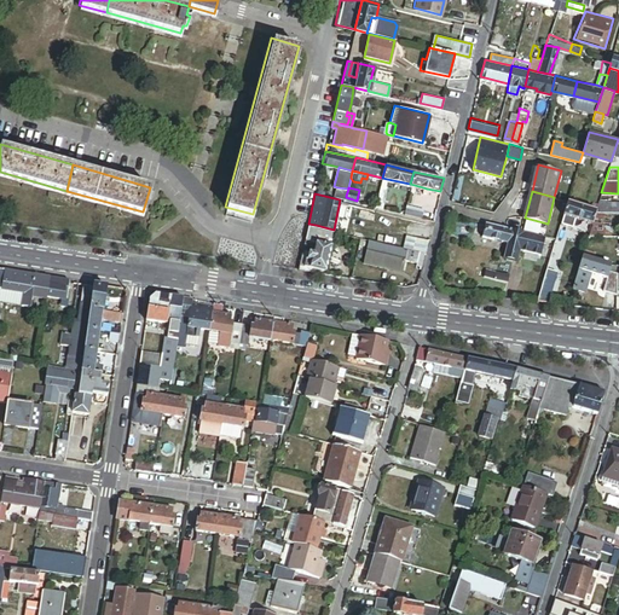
[(596,209),(567,199),(563,214),(591,222),(595,212),(596,209)]
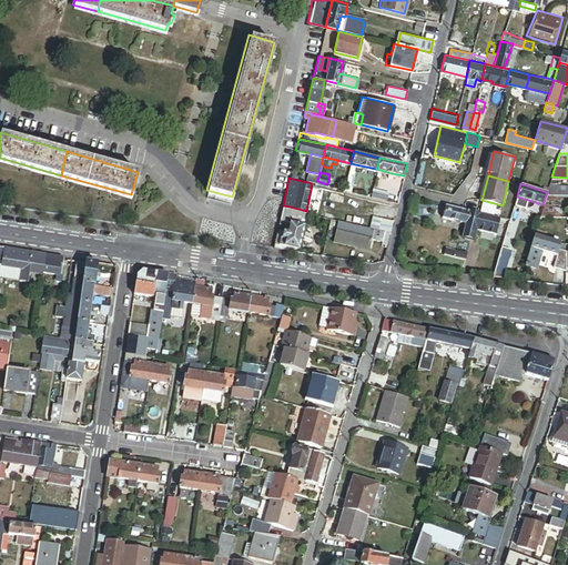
[(567,183),(549,184),(547,192),(546,194),(559,193),(567,193),(567,183)]
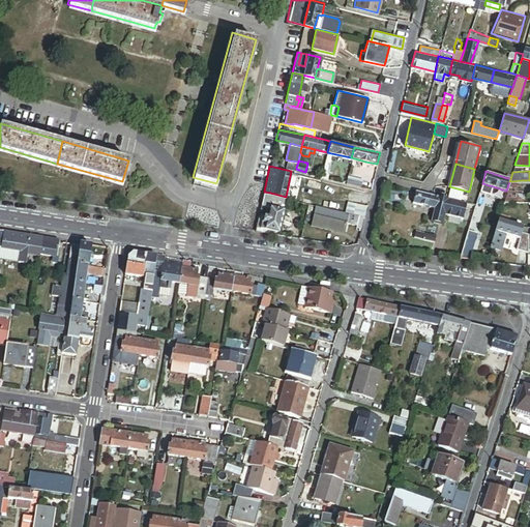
[(348,174),(346,181),(360,184),(361,177),(348,174)]
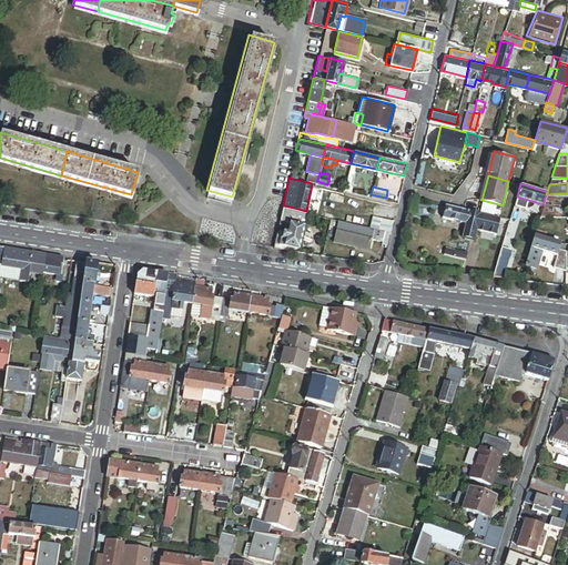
[(559,193),(546,194),(543,204),(540,214),(558,214),(559,193)]
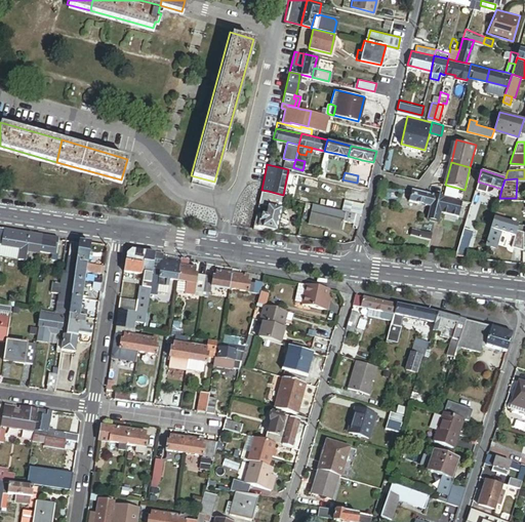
[(430,192),(411,187),(408,199),(421,203),(418,216),(432,219),(437,201),(431,200),(431,197),(429,196),(430,192)]
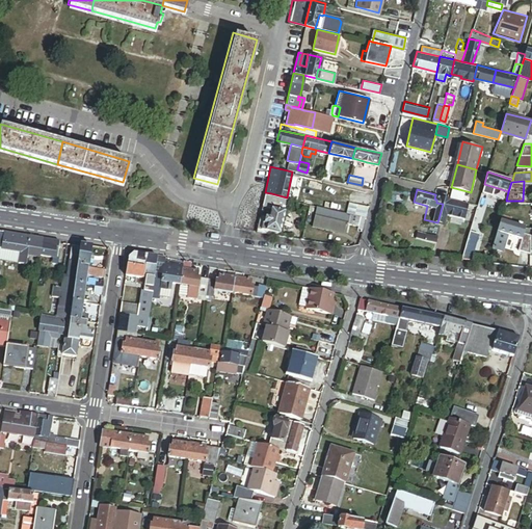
[(271,193),(265,192),(262,202),(269,203),(271,193)]
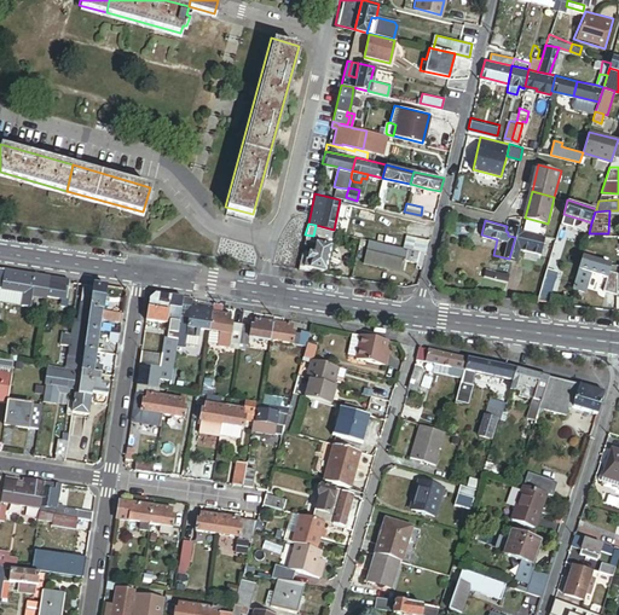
[(334,230),(316,225),(313,236),(313,239),(314,239),(330,243),(334,230)]
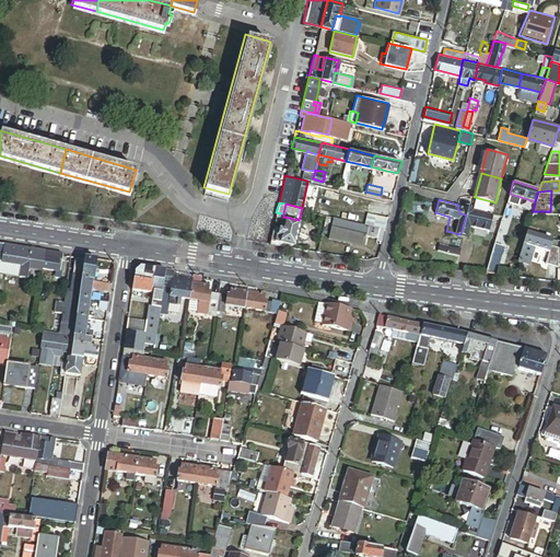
[(467,207),(458,205),(457,209),(459,210),(459,213),(466,215),(467,207)]
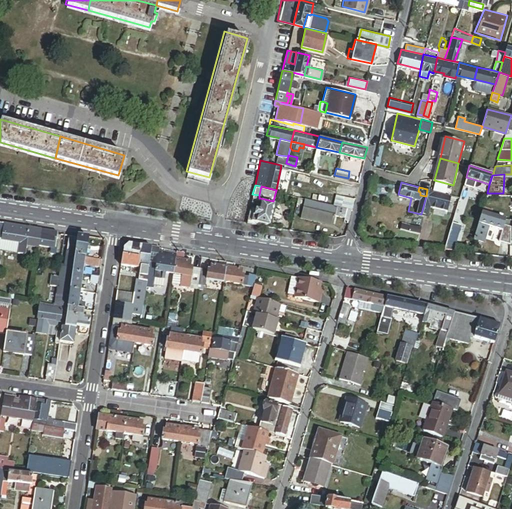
[(467,190),(462,189),(457,206),(462,207),(467,190)]
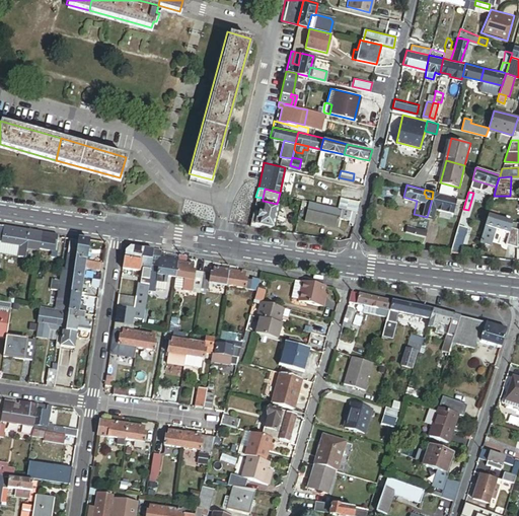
[(357,210),(359,201),(342,197),(340,207),(350,209),(357,210)]
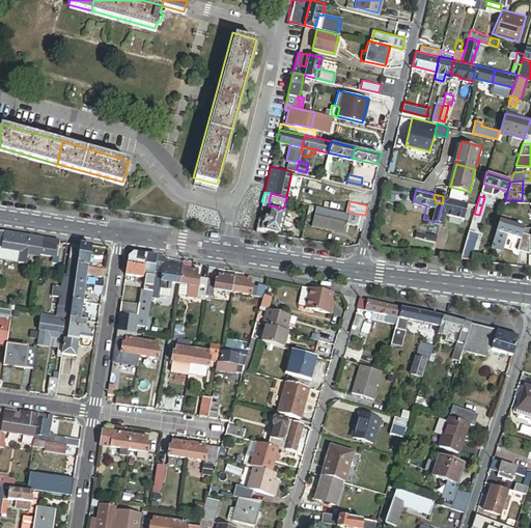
[(358,214),(347,212),(315,203),(311,225),(331,230),(332,227),(344,230),(346,220),(356,222),(358,214)]
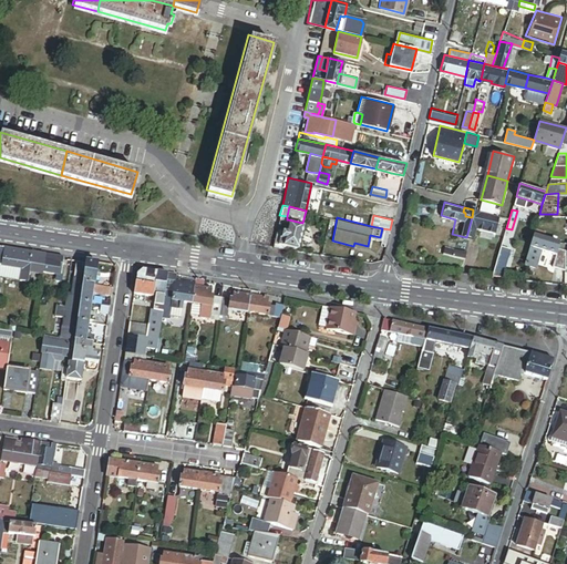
[(282,244),(288,245),(298,247),(303,223),(302,223),(288,219),(286,229),(281,228),(279,235),(285,236),(282,244)]
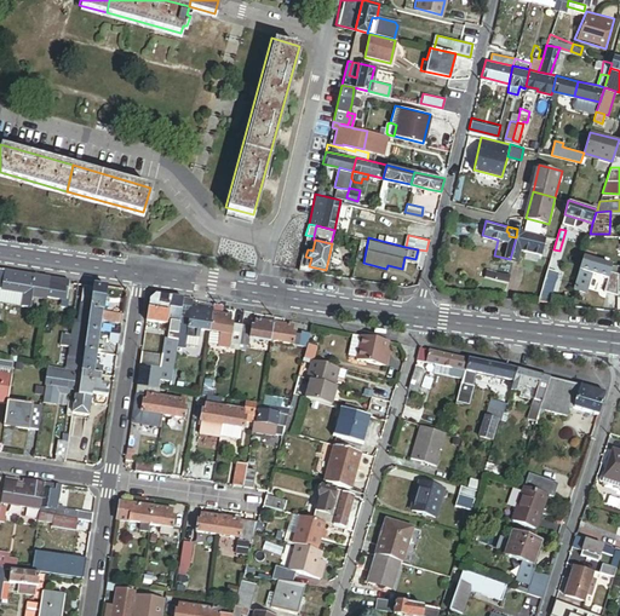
[(593,257),(583,253),(579,266),(590,270),(607,276),(609,270),(612,263),(593,257)]
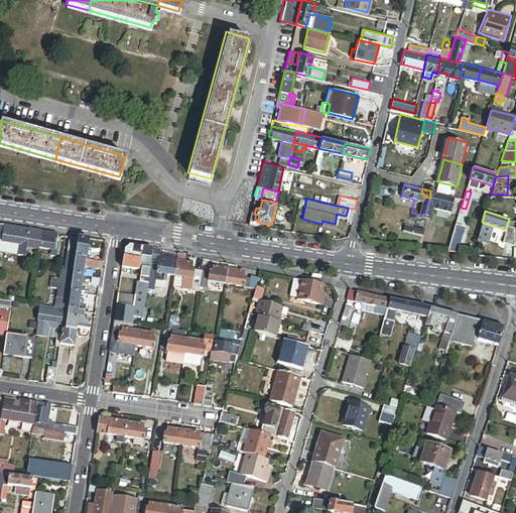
[(491,225),(482,222),(477,239),(487,242),(491,230),(489,229),(491,225)]
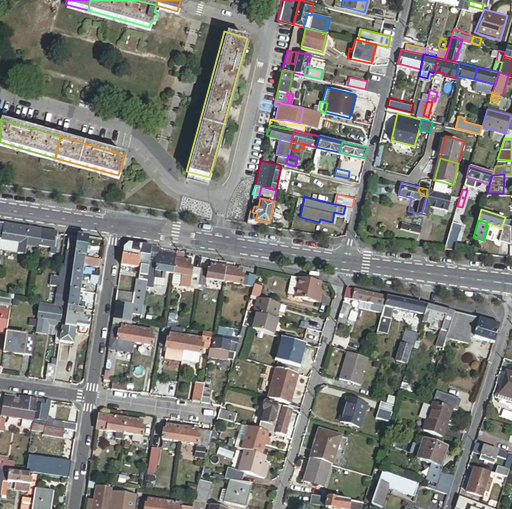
[(29,226),(0,221),(0,249),(18,252),(25,253),(26,247),(27,243),(29,226)]
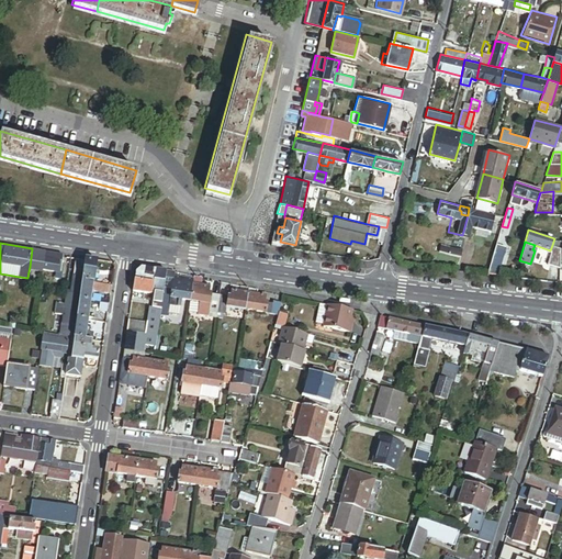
[(454,247),(437,243),(436,249),(452,254),(454,247)]
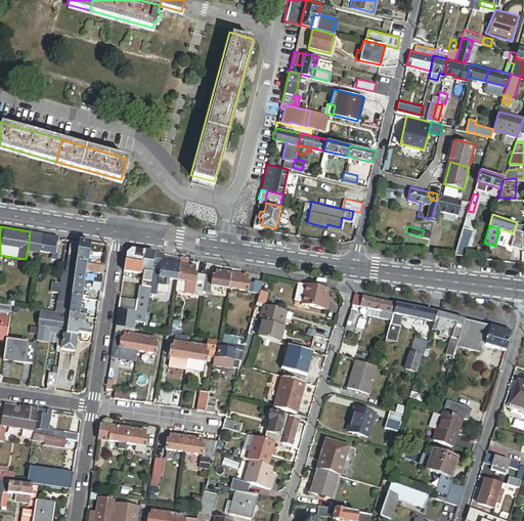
[(471,229),(463,226),(457,243),(466,246),(471,229)]
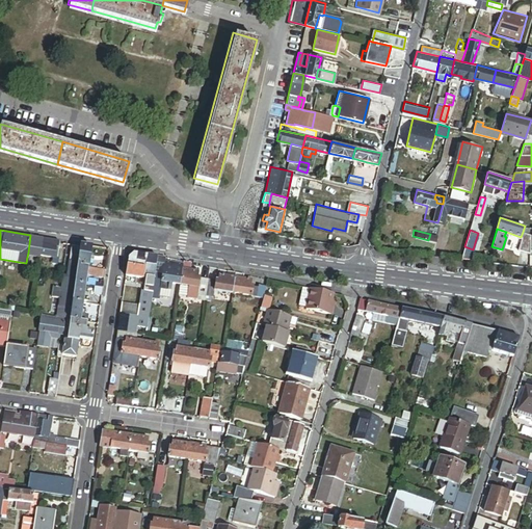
[(523,232),(521,237),(517,247),(531,252),(531,245),(531,244),(531,235),(523,232)]
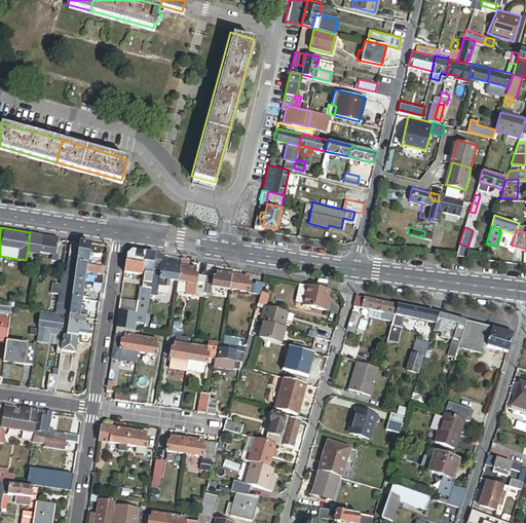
[(42,234),(30,232),(28,250),(34,251),(40,251),(42,234)]
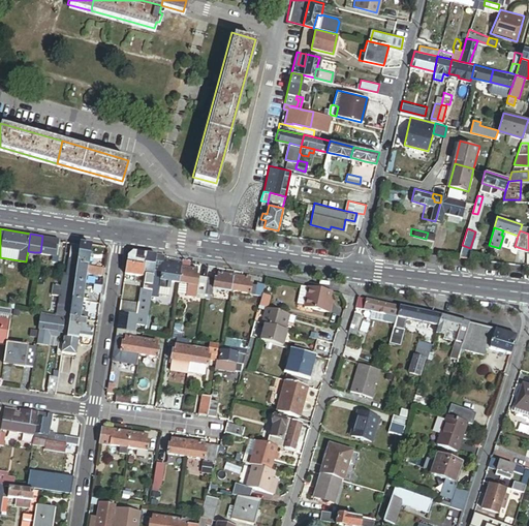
[(60,239),(42,236),(40,252),(51,254),(57,255),(60,239)]
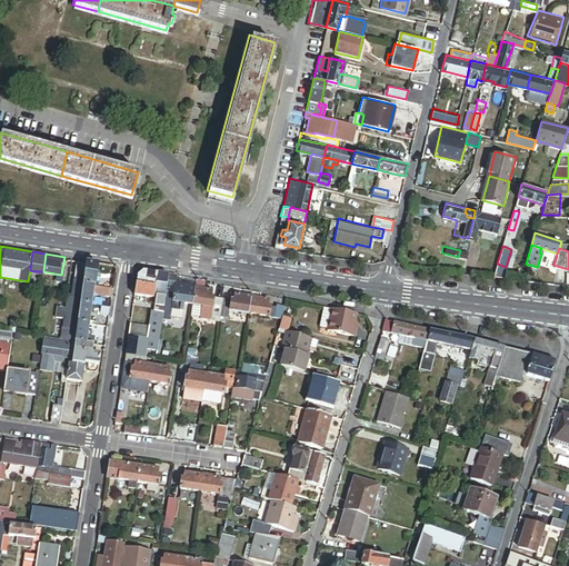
[(98,262),(86,260),(86,262),(82,284),(95,285),(98,262)]
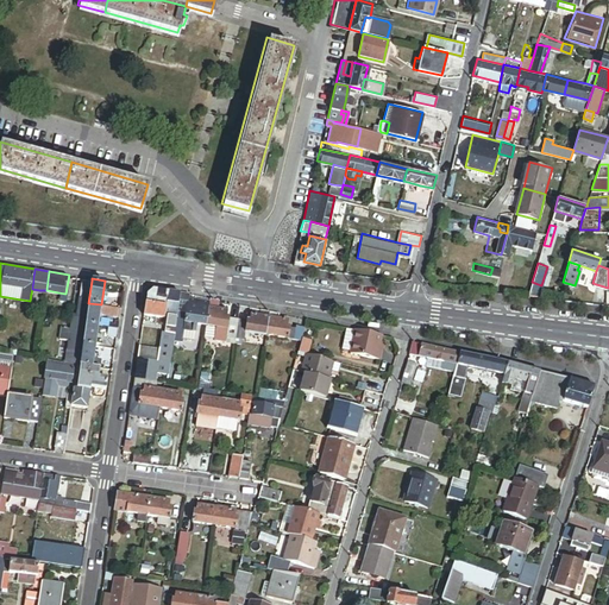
[(88,303),(92,281),(82,279),(77,310),(87,313),(88,303)]
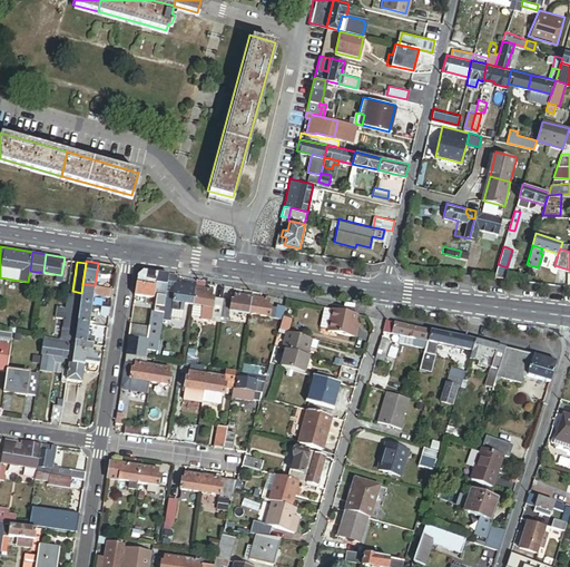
[(138,273),(135,294),(153,296),(153,293),(155,294),(153,310),(163,311),(166,290),(168,273),(143,270),(138,273)]
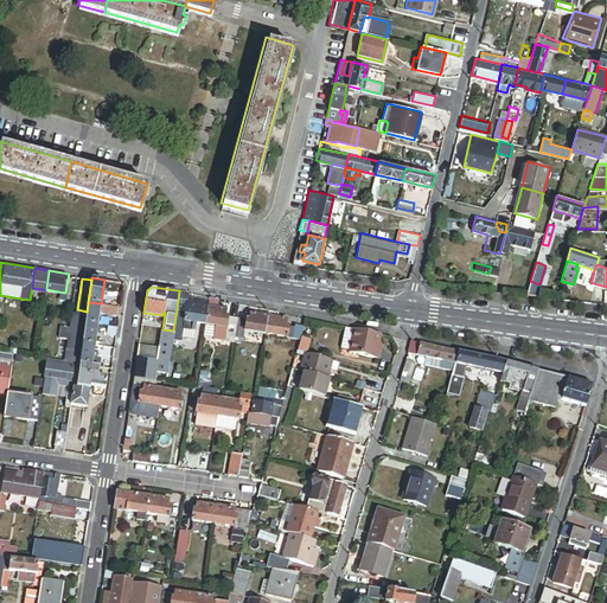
[(185,309),(177,308),(173,331),(172,338),(181,340),(183,335),(184,327),(196,329),(197,321),(206,322),(210,300),(187,296),(185,309)]
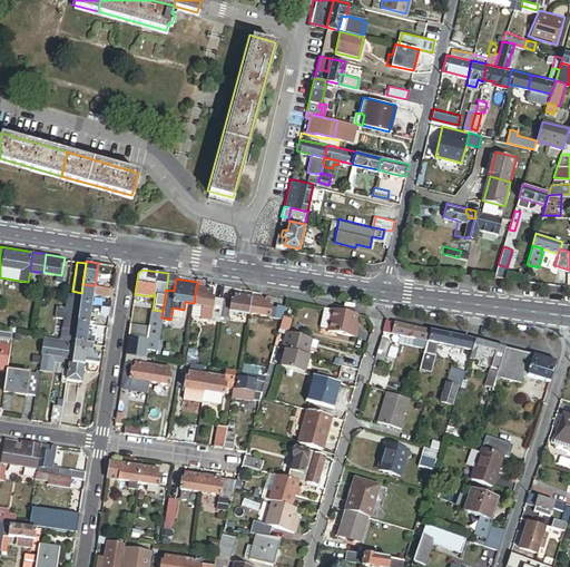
[(205,280),(197,279),(197,282),(194,303),(214,306),(213,313),(222,314),(224,297),(213,296),(214,290),(203,289),(205,280)]
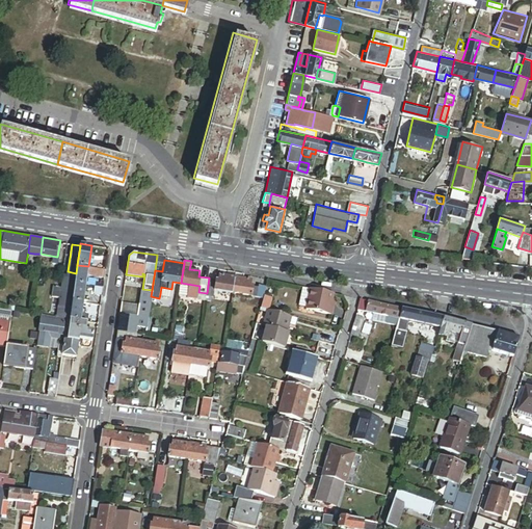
[(88,266),(77,265),(76,273),(76,275),(75,282),(86,283),(87,273),(105,276),(106,269),(88,266)]
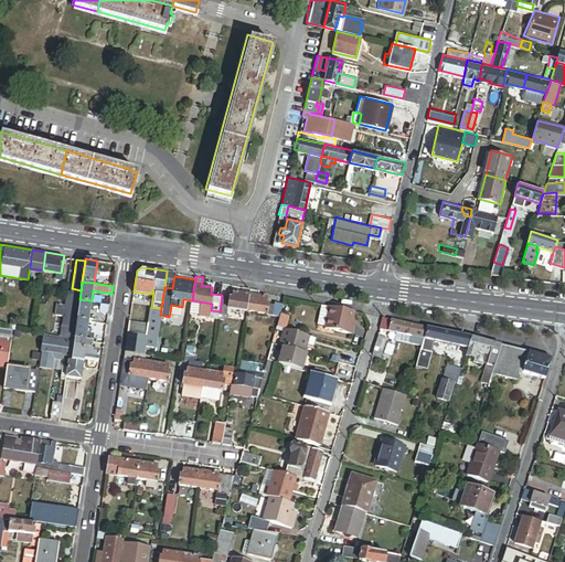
[(66,301),(64,313),(62,328),(75,329),(76,318),(80,299),(81,293),(71,292),(72,290),(67,289),(66,301)]
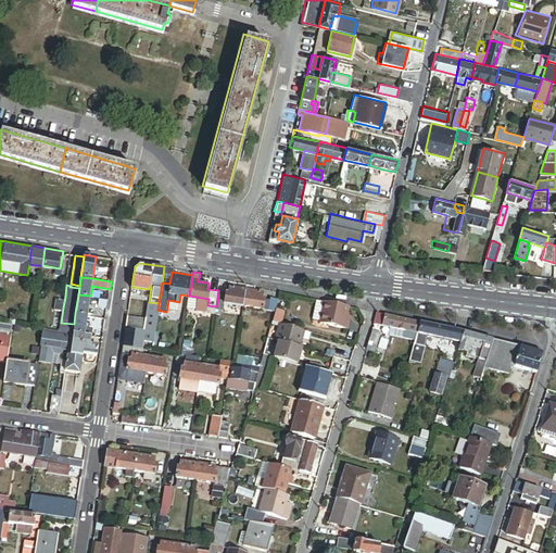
[(218,290),(216,306),(225,308),(226,301),(242,303),(245,288),(238,287),(230,286),(229,292),(218,290)]
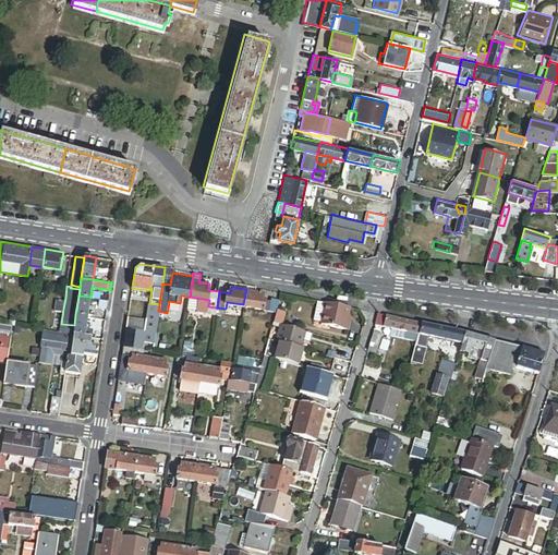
[(246,289),(243,304),(265,308),(266,299),(264,298),(265,292),(256,291),(246,289)]
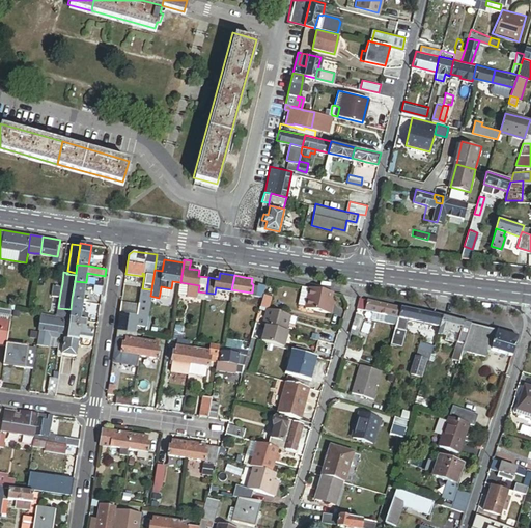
[(86,282),(75,281),(72,299),(83,301),(86,282)]
